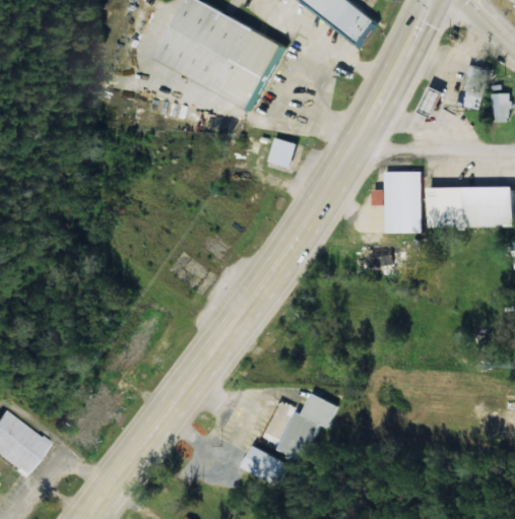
[(286,44),(201,0),(187,0),(156,59),(253,109),(286,44)]
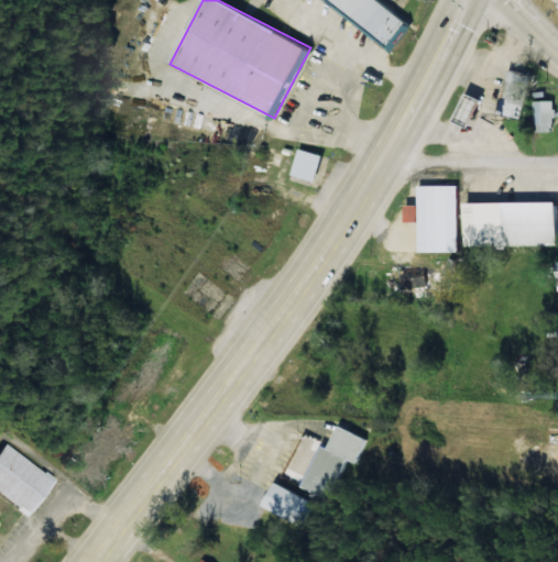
[(411,23),(379,0),(319,0),(391,52),(411,23)]
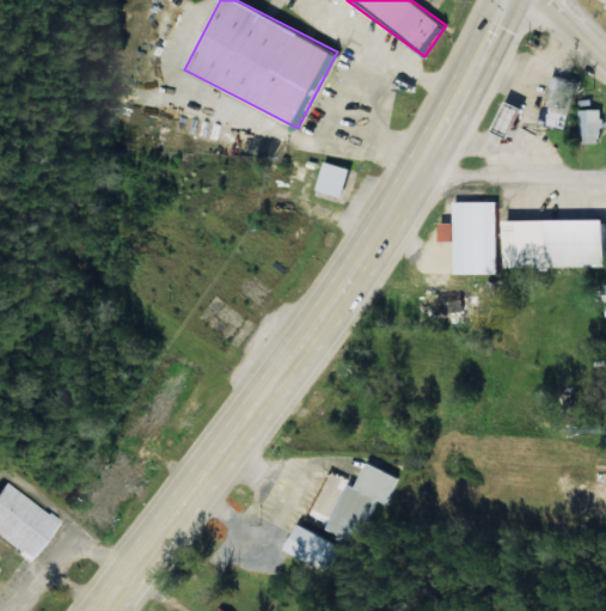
[(574,81),(551,75),(539,123),(562,129),(574,81)]
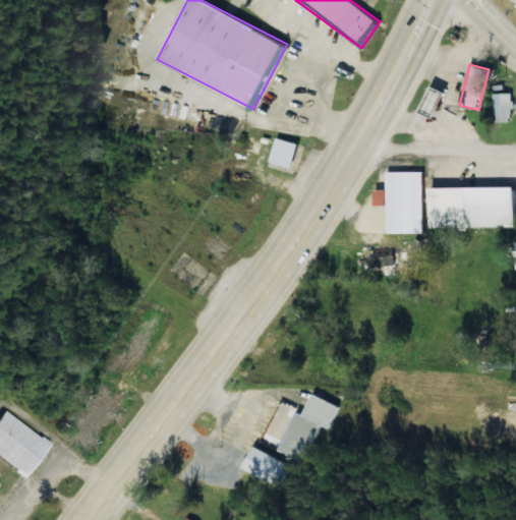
[(443,91),(430,88),(423,114),(437,117),(443,91)]
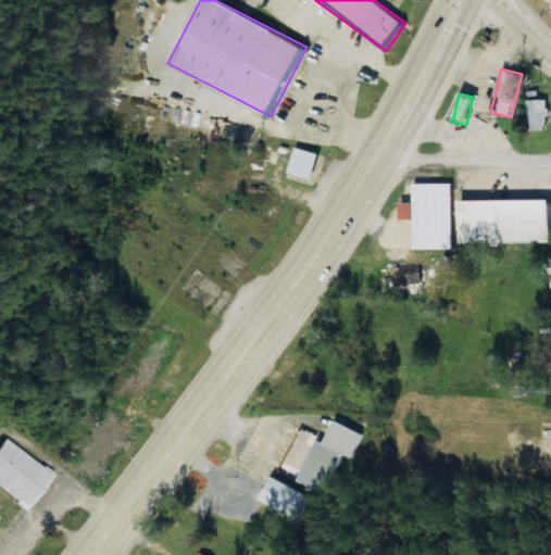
[(524,100),(525,131),(545,130),(543,99),(524,100)]
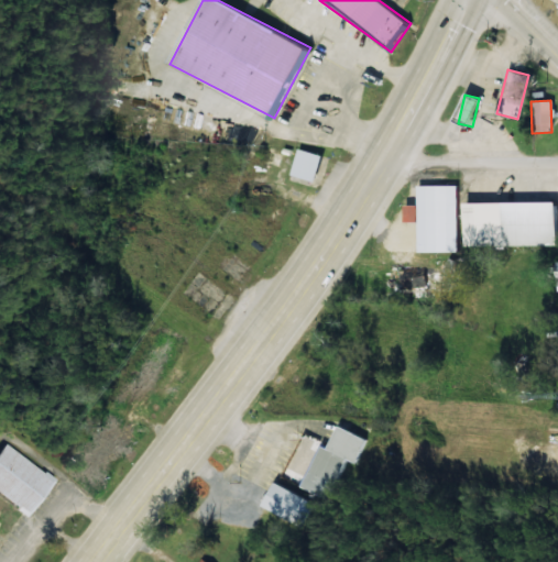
[(290,175),(315,182),(321,155),(297,149),(290,175)]
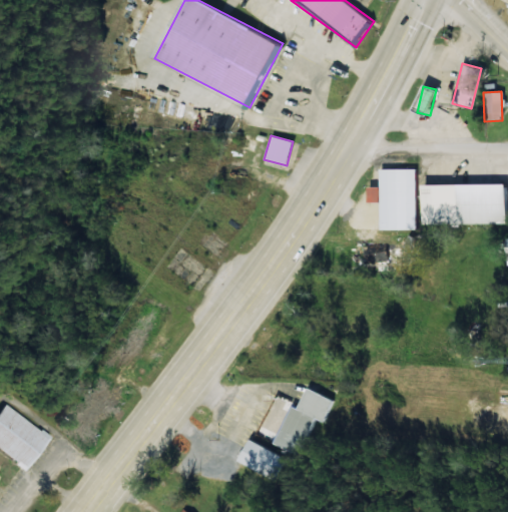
[(415,169),(378,169),(379,187),(367,187),(367,202),(378,202),(378,229),(415,229),(415,169)]
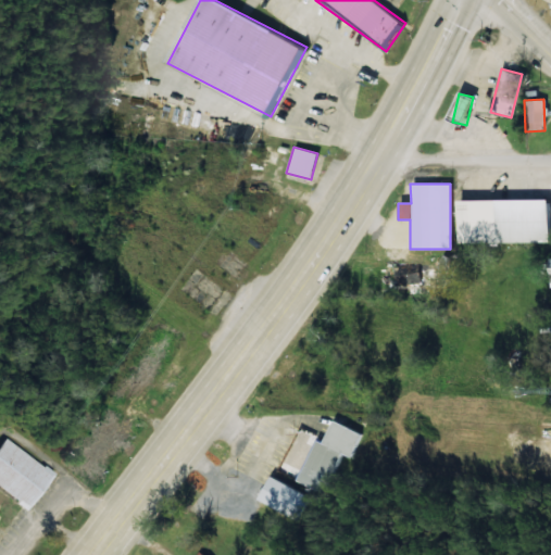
[(549,199),(454,201),(455,243),(550,242),(549,199)]
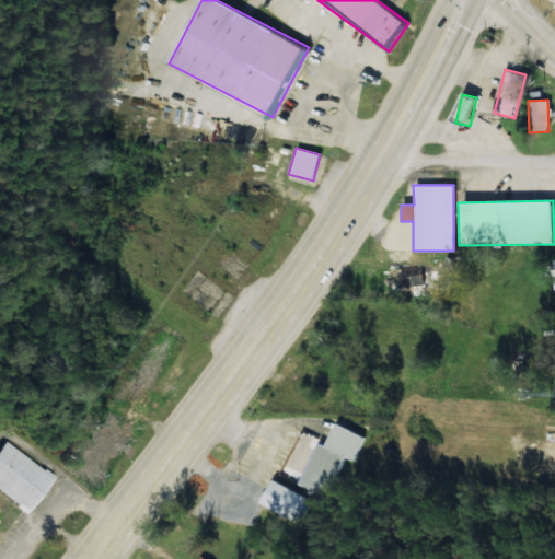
[(436,290),(435,269),(396,270),(397,291),(436,290)]
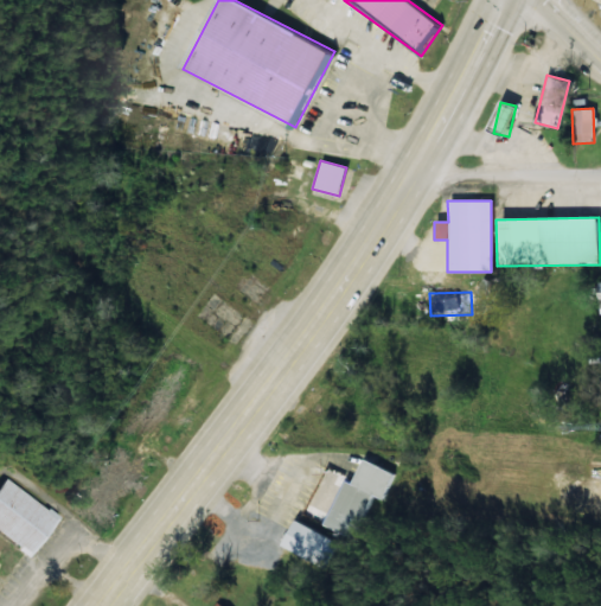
[(391,472),(362,459),(351,483),(341,478),(320,525),(350,538),(368,496),(379,501),(391,472)]
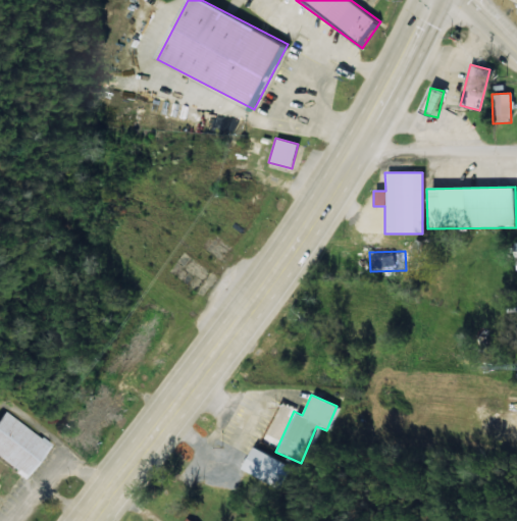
[(0,463),(21,478),(46,446),(0,412),(0,463)]
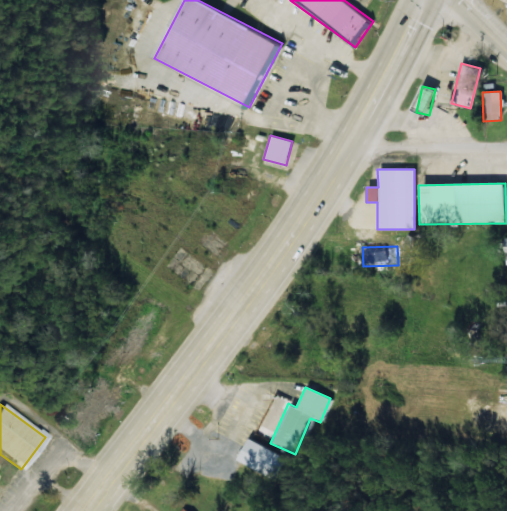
[(284,455),(248,440),(238,464),(275,479),(284,455)]
